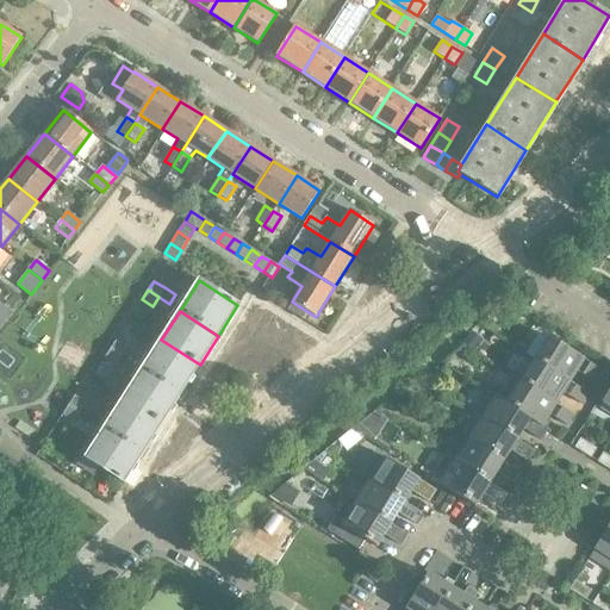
[(535,360),(570,383),(577,372),(593,383),(601,371),(549,337),(535,360)]
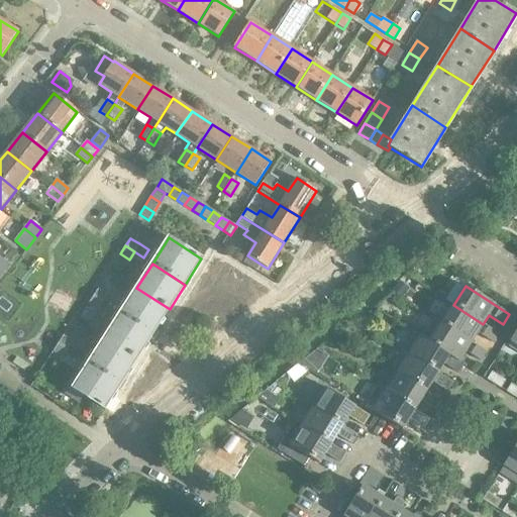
[(98,288),(93,296),(103,302),(108,294),(98,288)]
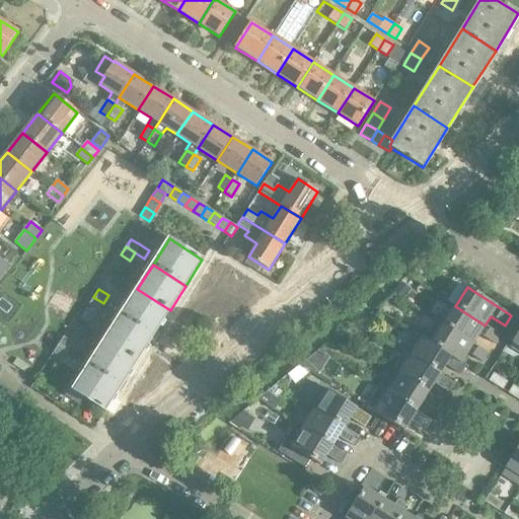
[(170,310),(137,289),(121,314),(154,336),(170,310)]
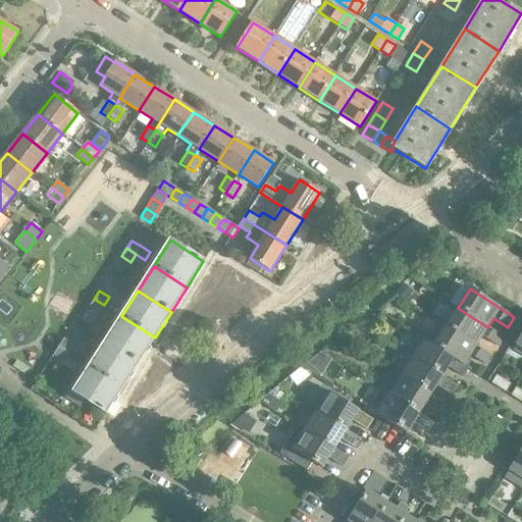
[(94,299),(90,307),(99,313),(104,305),(94,299)]
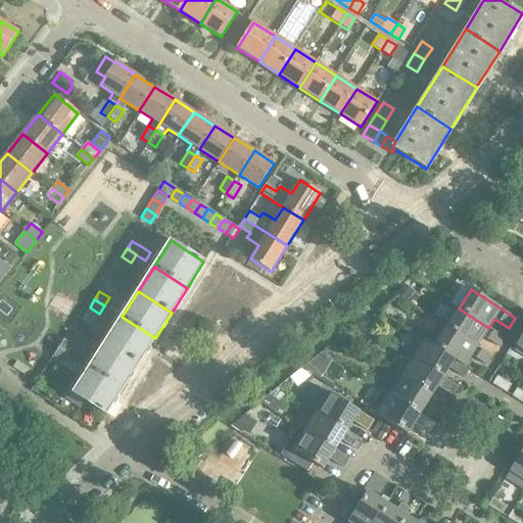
[(496,346),(503,337),(488,328),(459,308),(446,327),(477,346),(482,337),(496,346)]
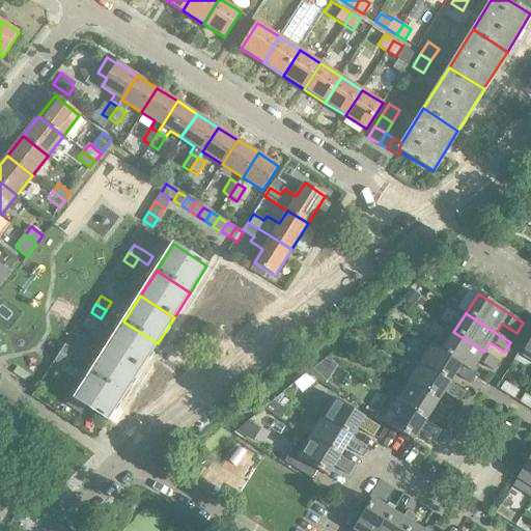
[(107,347),(141,369),(158,343),(123,322),(107,347)]
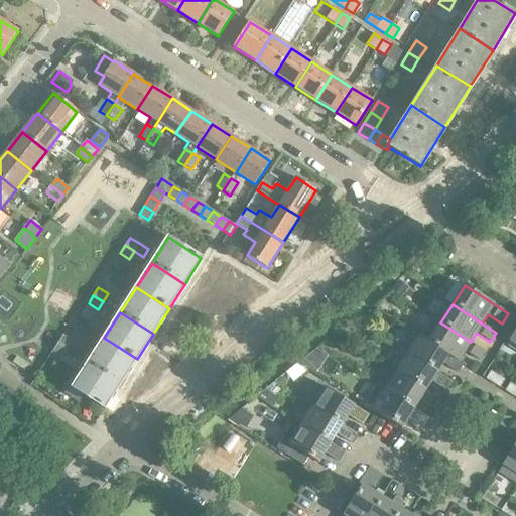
[(479,360),(485,351),(471,342),(440,323),(433,318),(422,337),(459,360),(465,351),(479,360)]
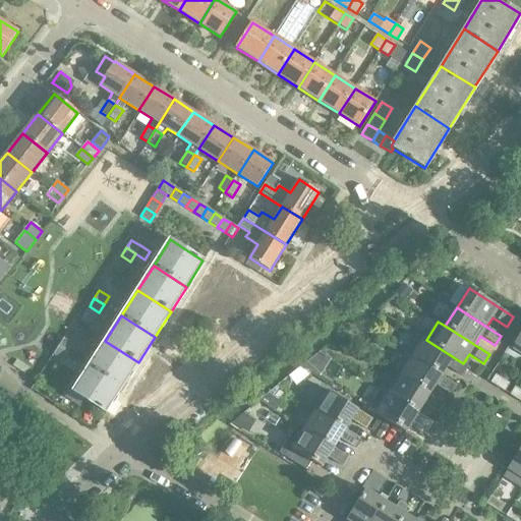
[(461,375),(467,366),(463,364),(463,363),(426,340),(416,334),(405,352),(442,375),(447,367),(461,375)]
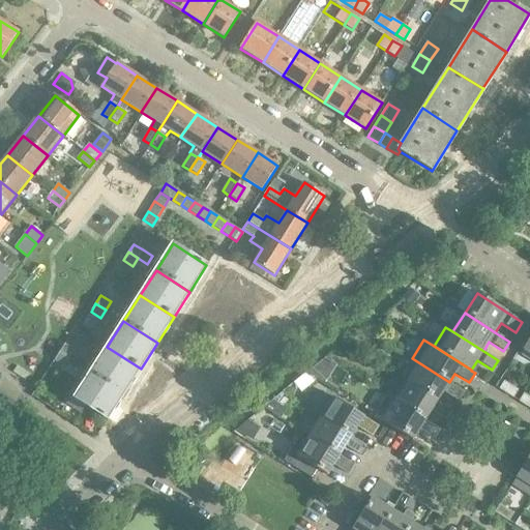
[(75,350),(64,345),(59,352),(69,358),(75,350)]
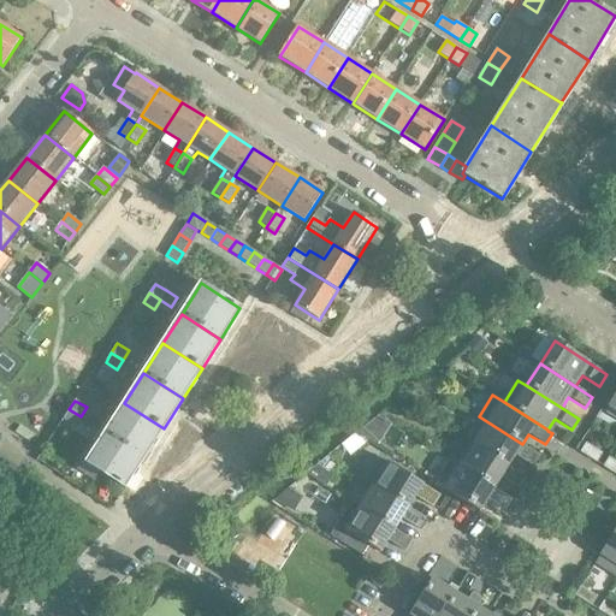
[(164,428),(124,403),(105,433),(144,457),(164,428)]
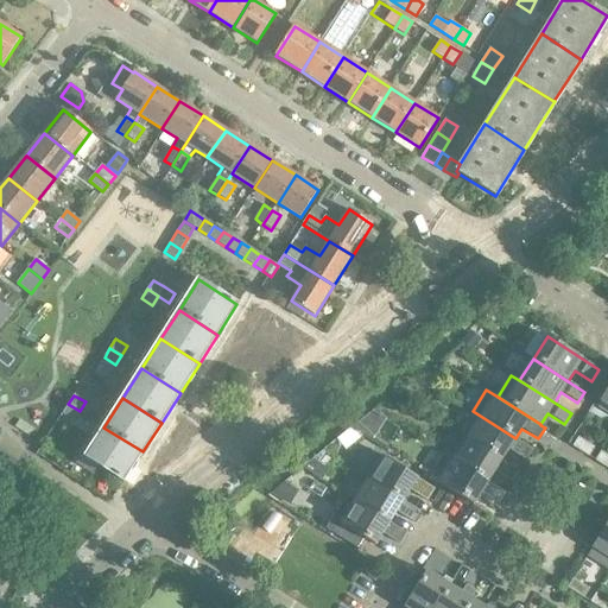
[(68,404),(62,413),(82,425),(88,416),(80,411),(68,404)]
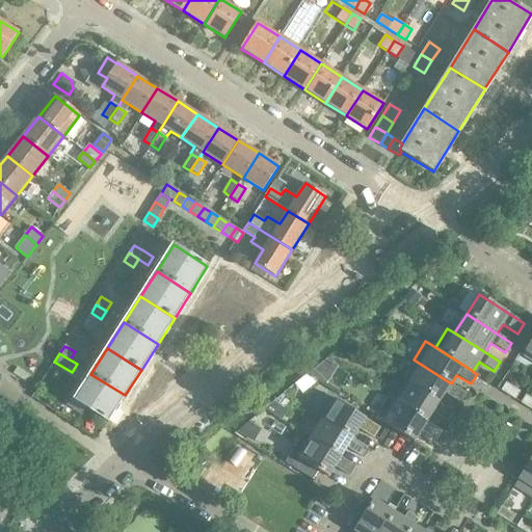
[(414,360),(401,379),(408,383),(439,402),(445,394),(459,402),(466,393),(451,383),(414,360)]
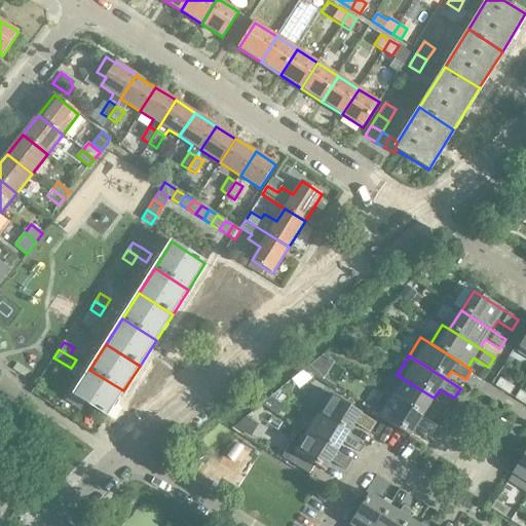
[(107,417),(107,416),(123,390),(89,370),(73,396),(107,417)]
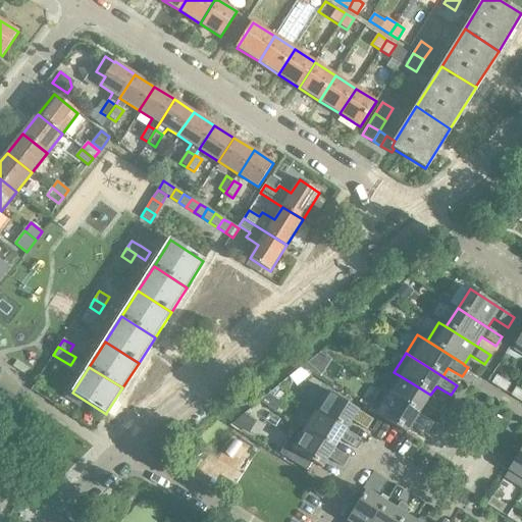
[(490,383),(506,392),(510,384),(496,375),(490,383)]
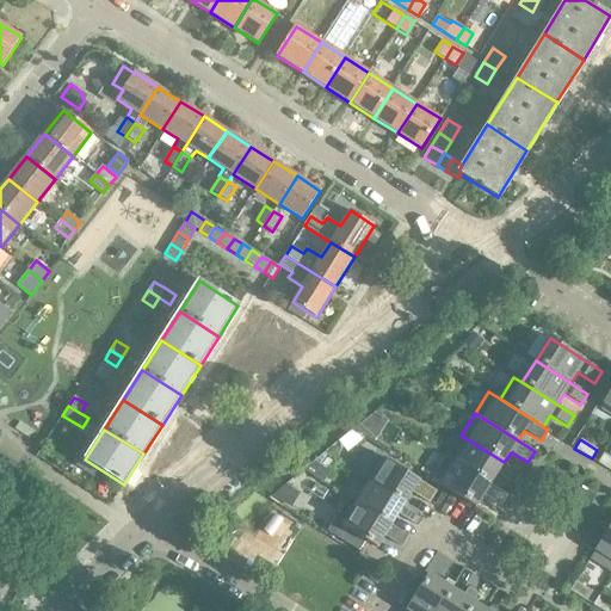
[(520,473),(504,462),(469,440),(455,462),(491,485),(497,474),(513,485),(520,473)]
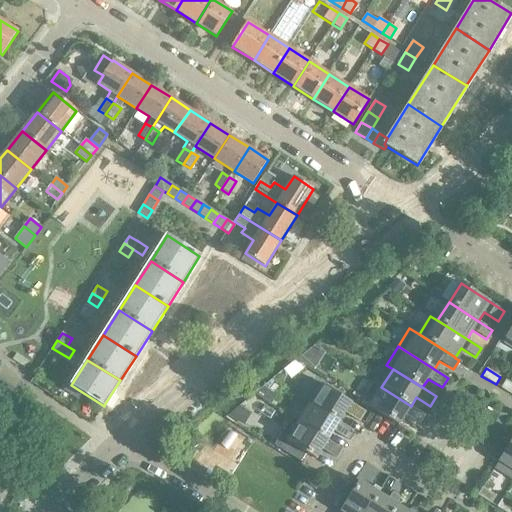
[(511,384),(505,380),(501,388),(511,394),(511,384)]
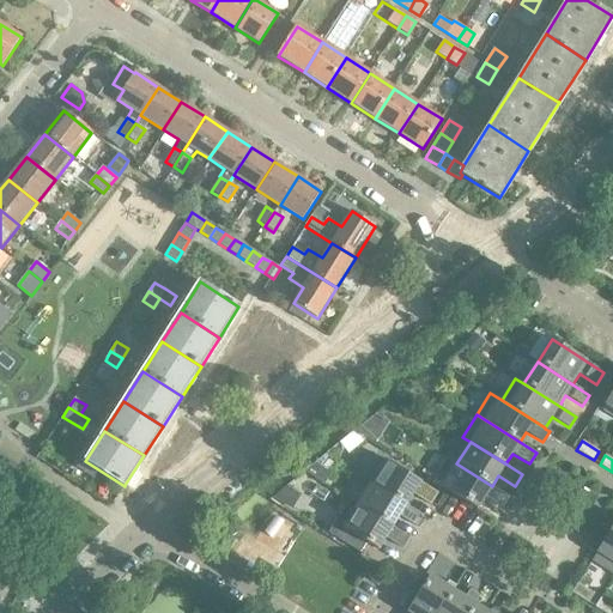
[(371,483),(406,505),(413,493),(431,505),(438,493),(386,460),(371,483)]
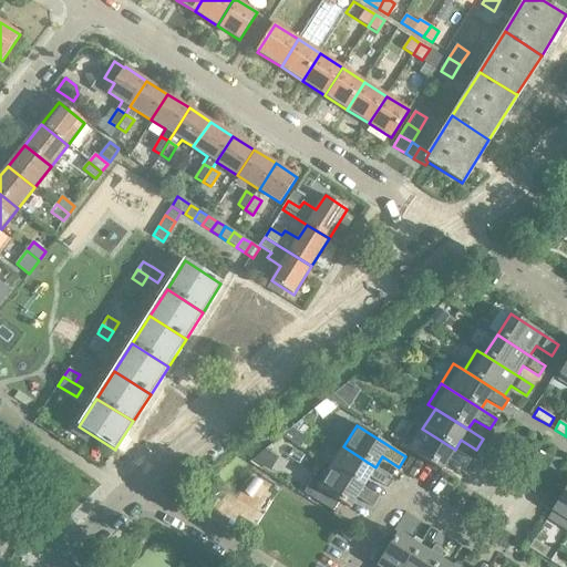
[(464,470),(471,459),(455,450),(422,429),(409,451),(441,472),(449,460),(464,470)]
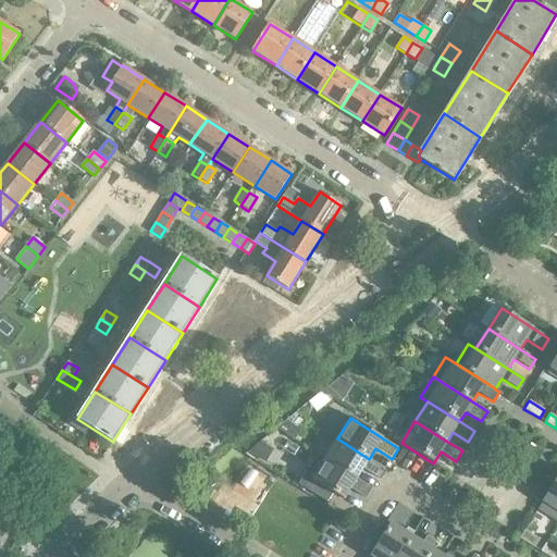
[(369,459),(337,438),(325,458),(357,478),(363,469),(379,479),(385,469),(369,459)]
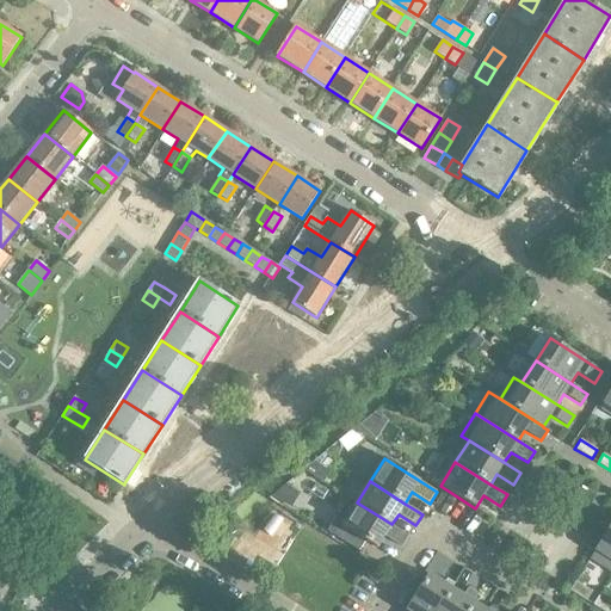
[(291,507),(302,489),(290,482),(279,500),(291,507)]
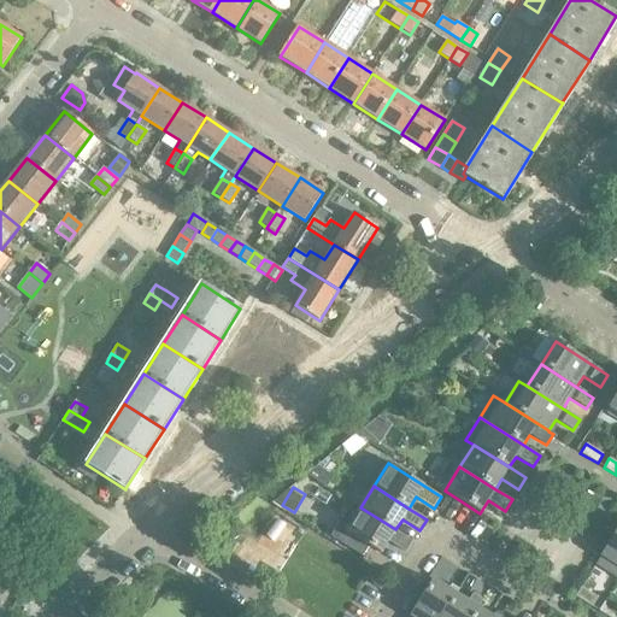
[(330,536),(357,553),(363,557),(369,546),(381,553),(388,541),(406,552),(413,541),(395,530),(395,529),(360,507),(351,503),(338,524),(330,536)]
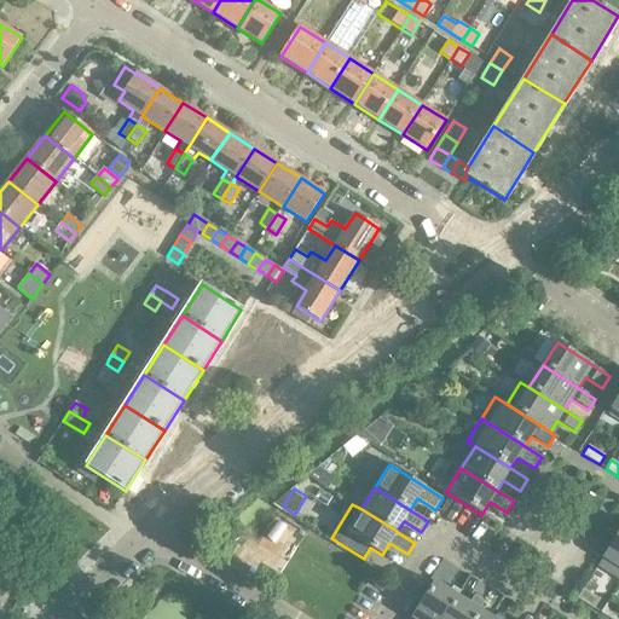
[(618,531),(599,566),(618,578),(618,531)]
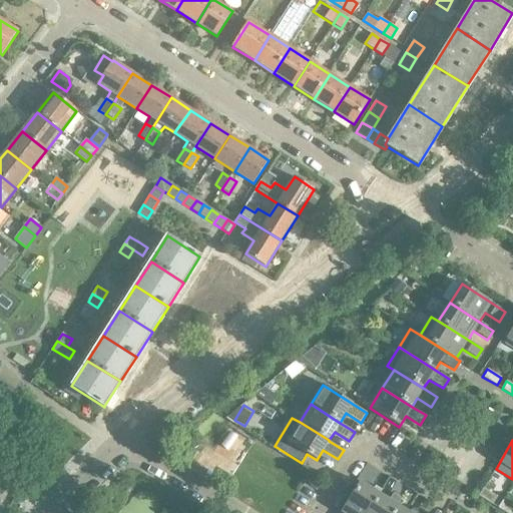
[(343,512),(367,512),(379,494),(382,490),(375,485),(373,490),(360,482),(341,511),(343,512)]
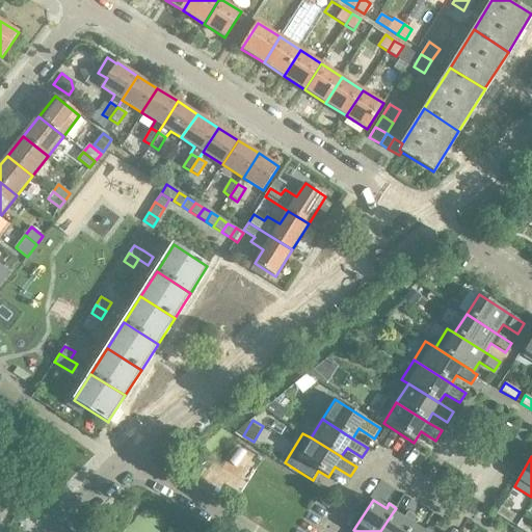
[(515,514),(502,506),(497,514),(511,523),(515,514)]
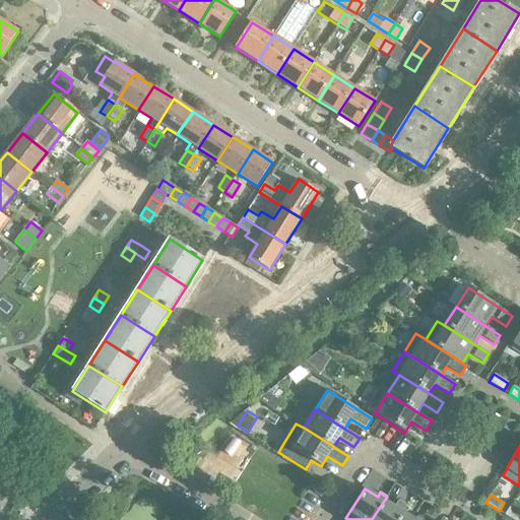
[(384,501),(372,519),(398,519),(403,513),(402,513),(405,508),(398,504),(396,508),(384,501)]
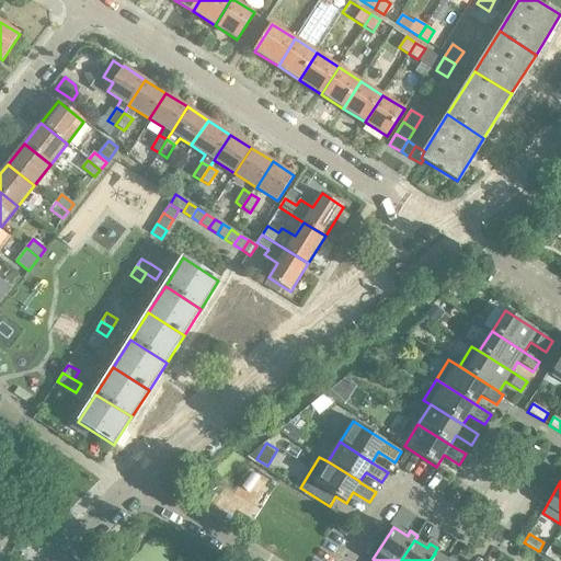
[(545,554),(553,560),(560,560),(560,553),(550,547),(545,554)]
